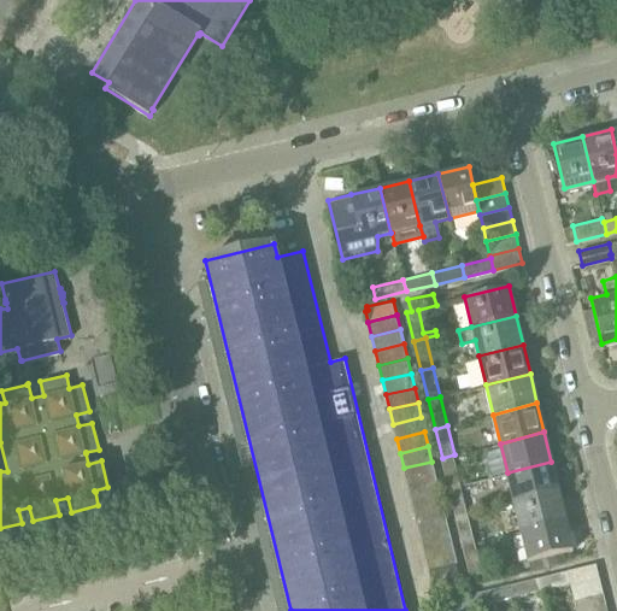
[(442,458),(450,487),(462,483),(454,454),(442,458)]
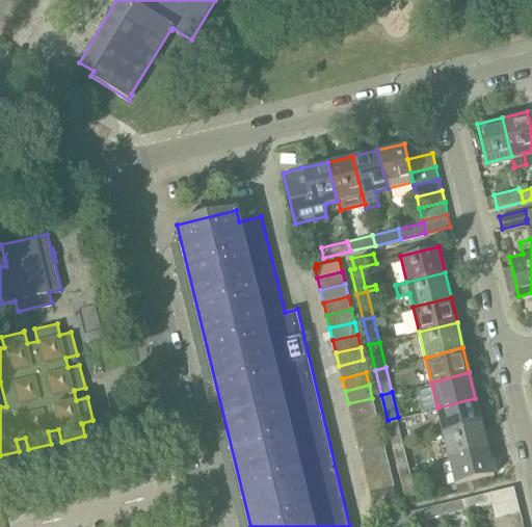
[(375,411),(372,398),(348,403),(351,416),(375,411)]
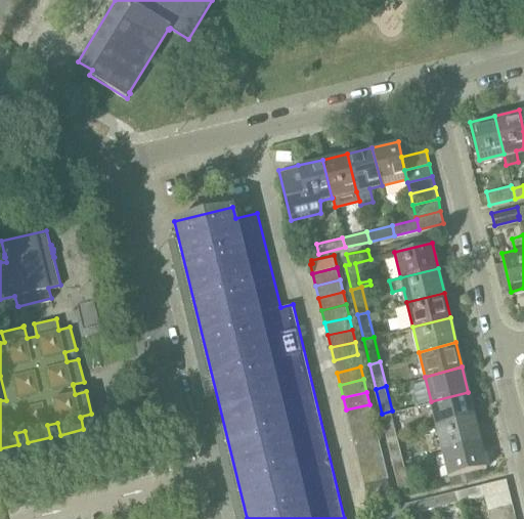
[(468,392),(431,401),(436,426),(474,416),(468,392)]
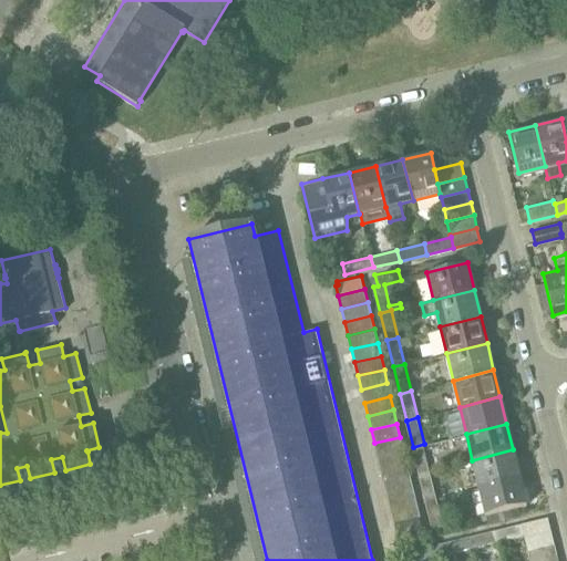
[(400,437),(374,443),(378,456),(403,450),(400,437)]
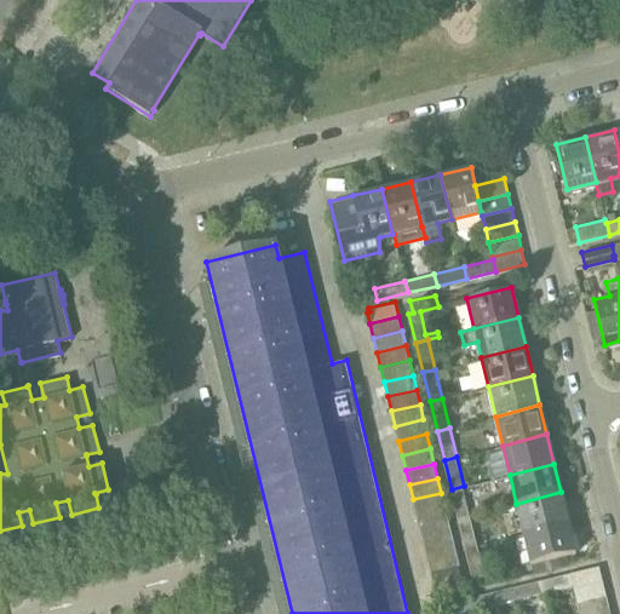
[(452,489),(459,518),(471,516),(464,486),(452,489)]
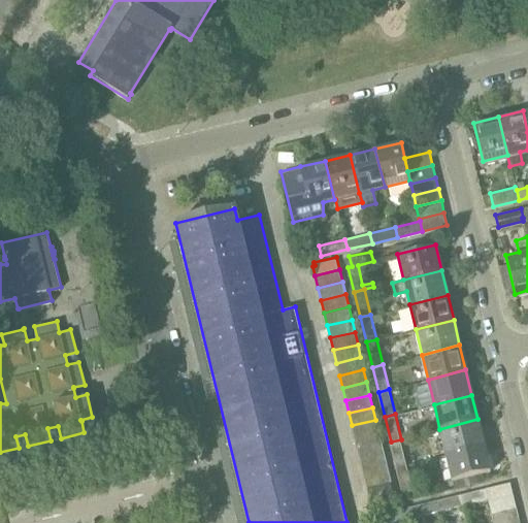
[(446,454),(484,445),(477,419),(439,429),(446,454)]
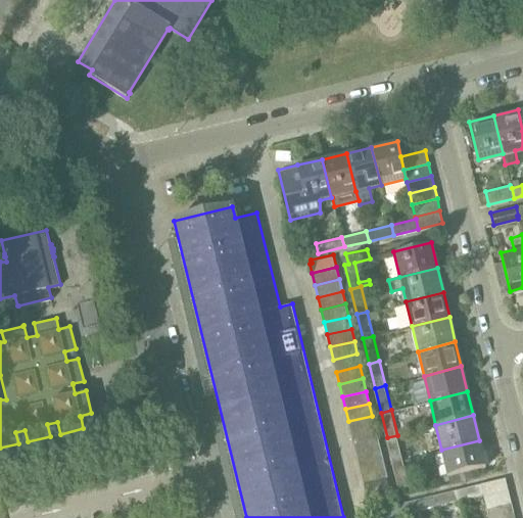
[(375,428),(372,416),(348,421),(351,433),(375,428)]
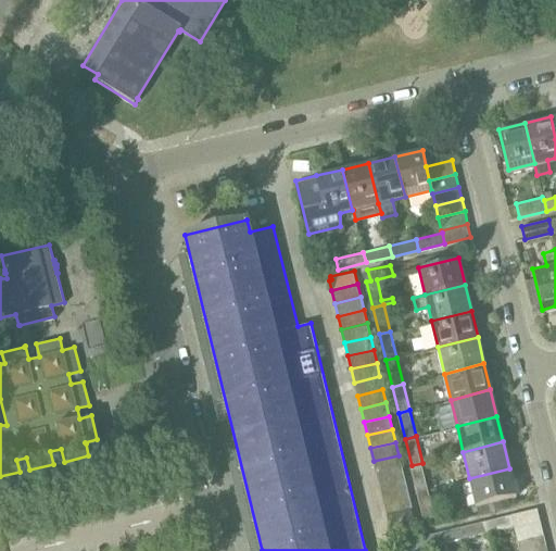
[(374,461),(377,475),(402,468),(399,455),(374,461)]
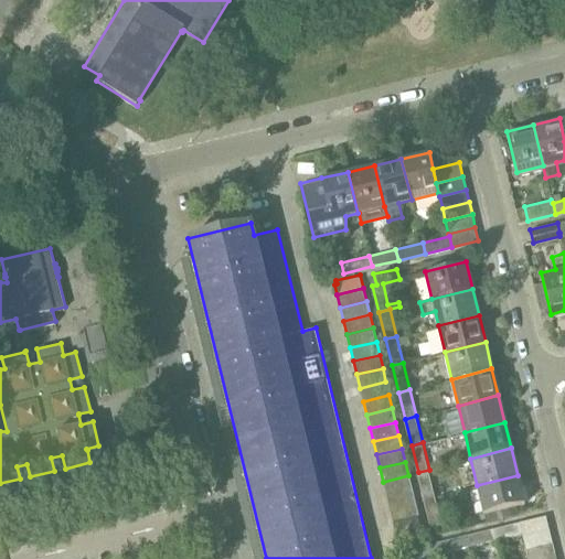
[(435,495),(429,470),(418,472),(424,498),(435,495)]
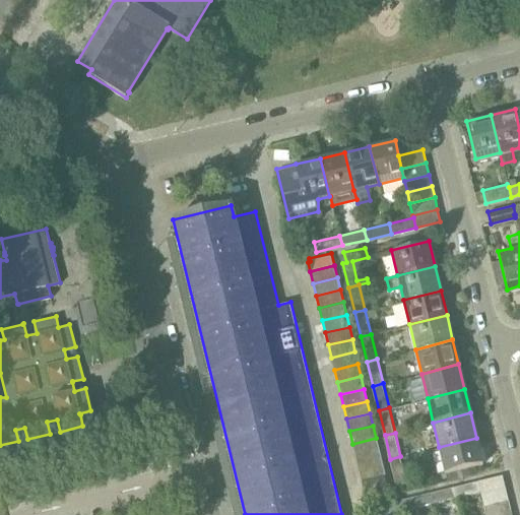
[(476,438),(439,447),(445,471),(482,462),(478,446),(482,445),(480,437),(476,438)]
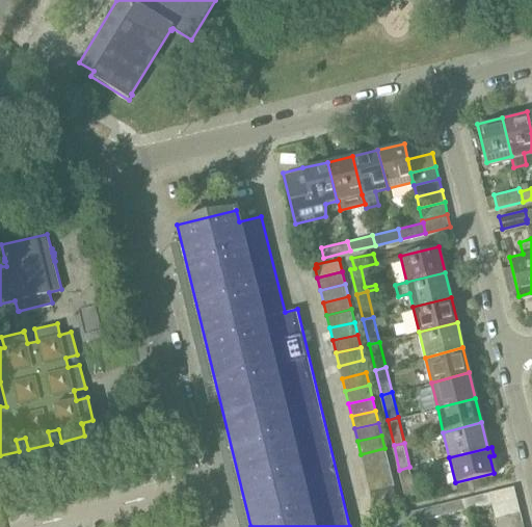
[(388,460),(384,448),(361,454),(364,467),(388,460)]
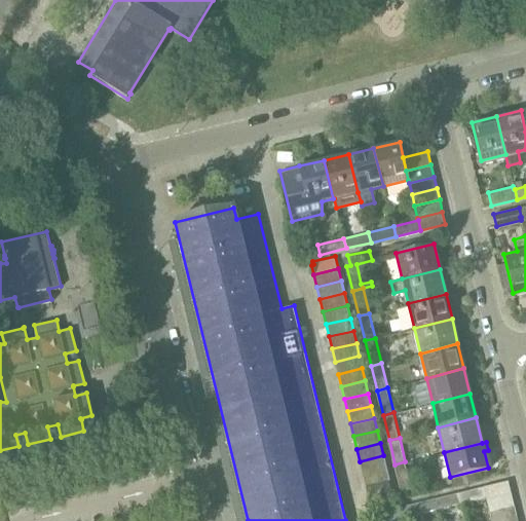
[(386,468),(383,455),(360,461),(363,474),(386,468)]
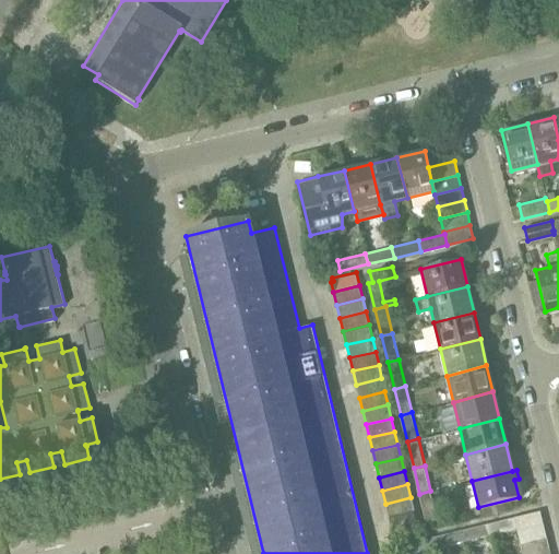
[(437,518),(430,491),(419,494),(426,521),(437,518)]
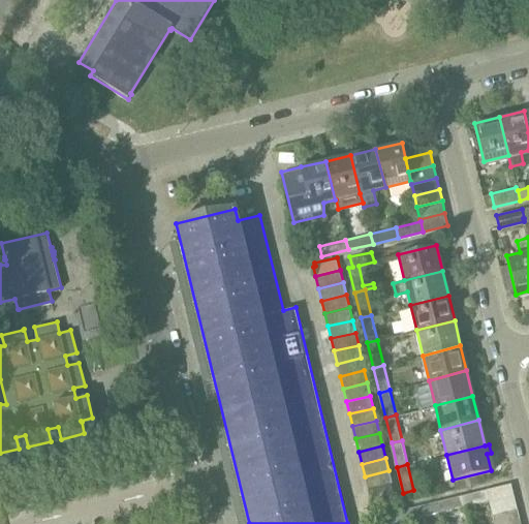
[(391,484),(389,470),(365,476),(368,490),(391,484)]
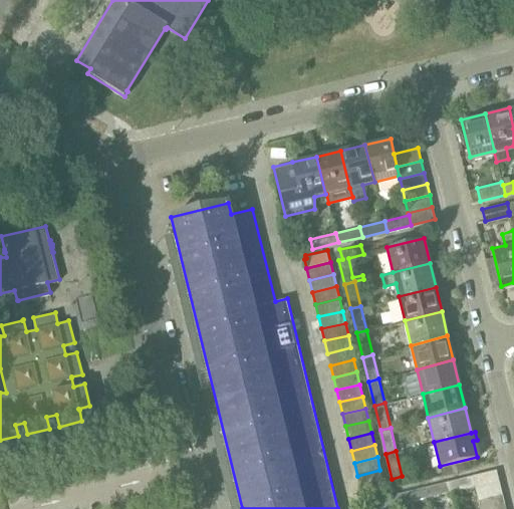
[(497,468),(474,474),(476,483),(474,484),(474,487),(500,481),(497,468)]
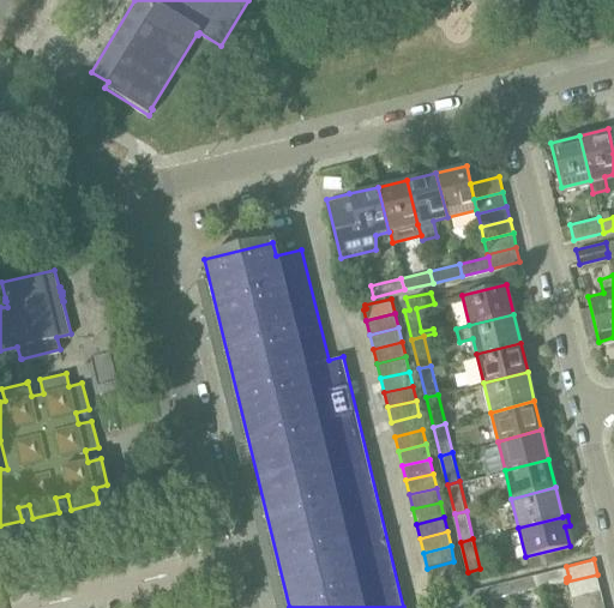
[(457,575),(453,561),(427,569),(429,582),(457,575)]
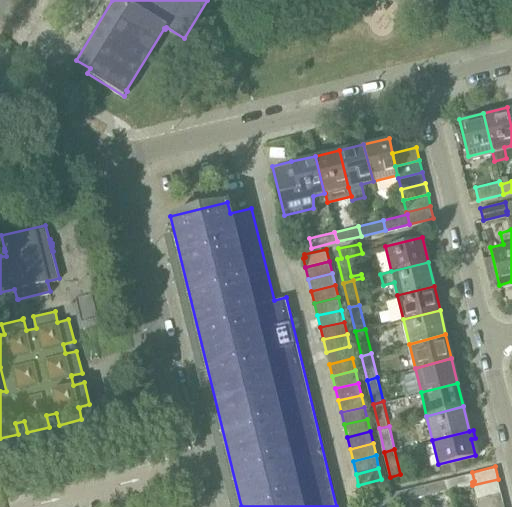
[(449,487),(472,482),(474,481),(472,472),(447,478),(449,487)]
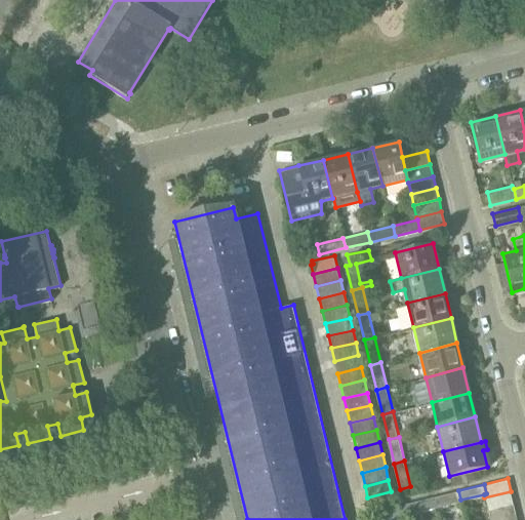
[(434,496),(436,506),(460,500),(458,490),(434,496)]
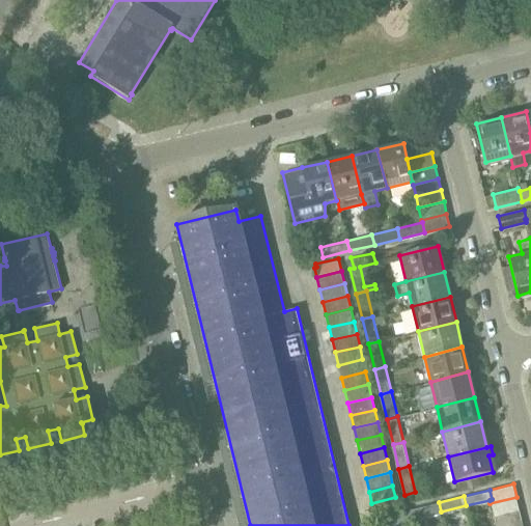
[(493,515),(519,509),(516,497),(490,503),(493,515)]
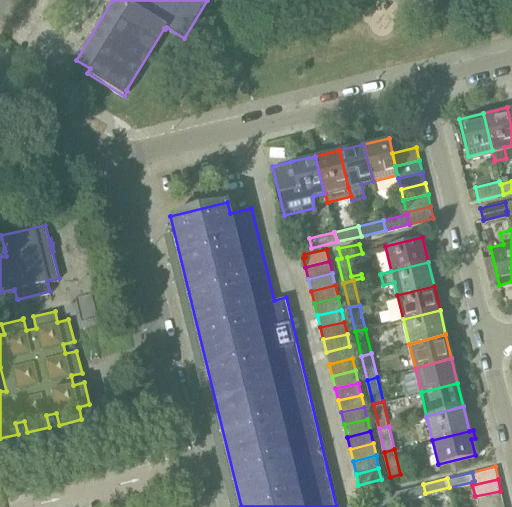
[(423,484),(398,490),(400,499),(425,493),(423,484)]
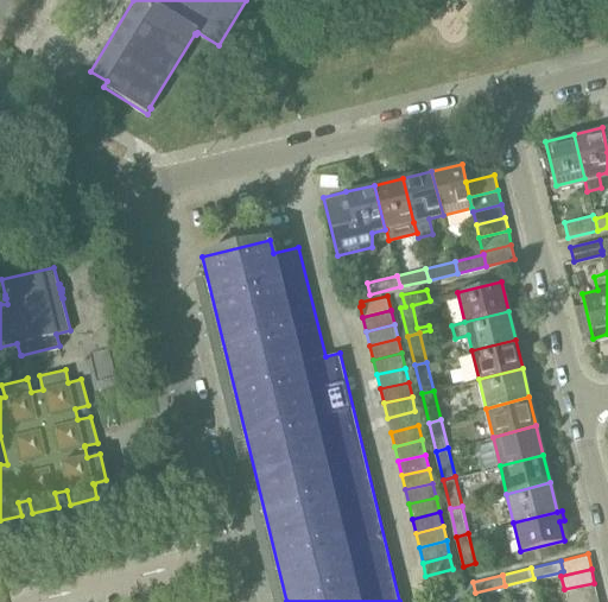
[(475,593),(473,582),(442,589),(445,601),(475,593)]
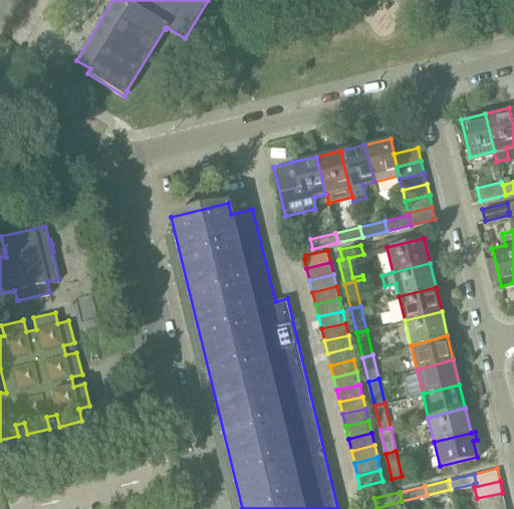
[(484,508),(505,504),(502,493),(477,498),(479,508),(484,508)]
